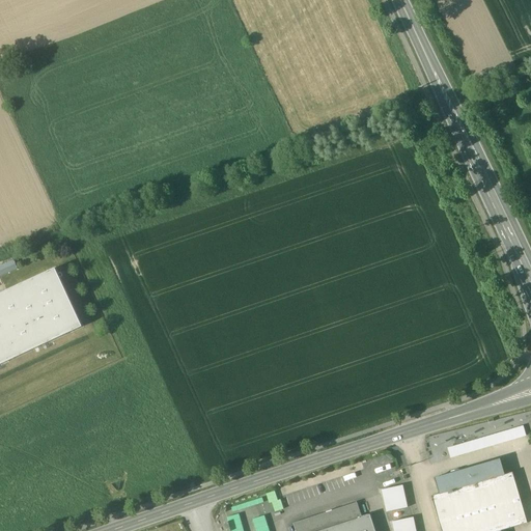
[(0,363),(81,326),(54,271),(0,296),(0,363)]
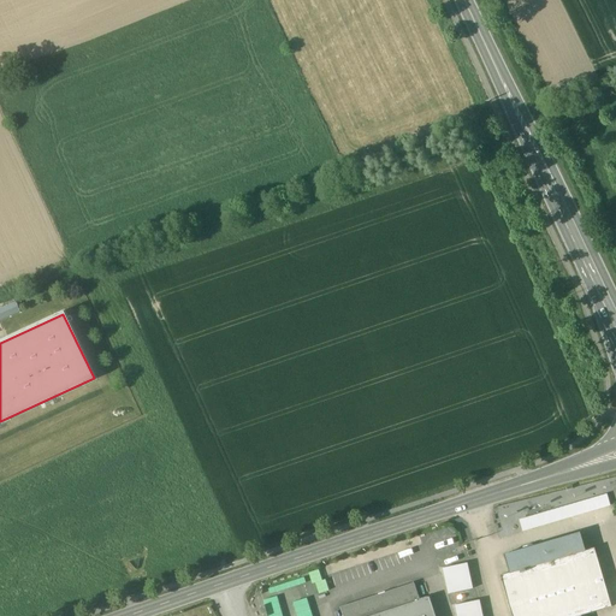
[(522,529),(611,507),(608,495),(519,517),(522,529)]
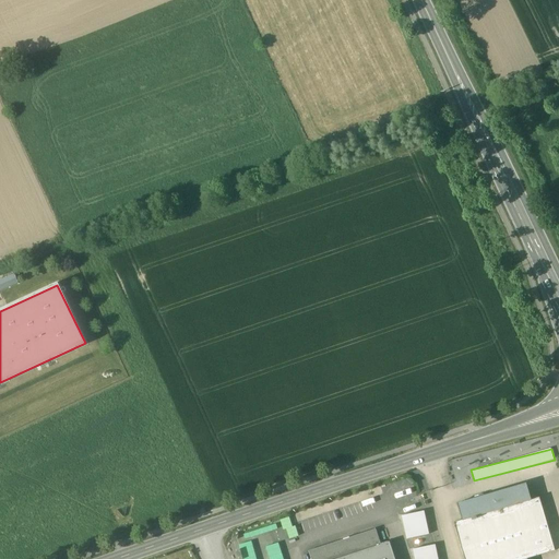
[(526,483),(458,503),(463,520),(454,522),(465,558),(525,558),(527,558),(555,550),(539,497),(531,499),(526,483)]
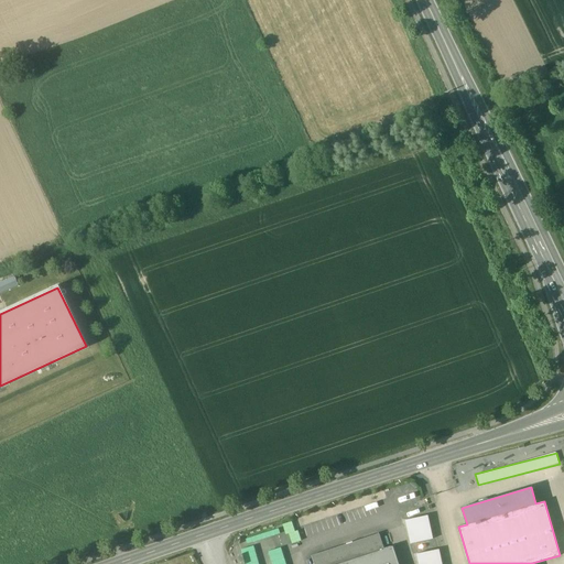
[(405,519),(411,543),(434,539),(429,513),(405,519)]
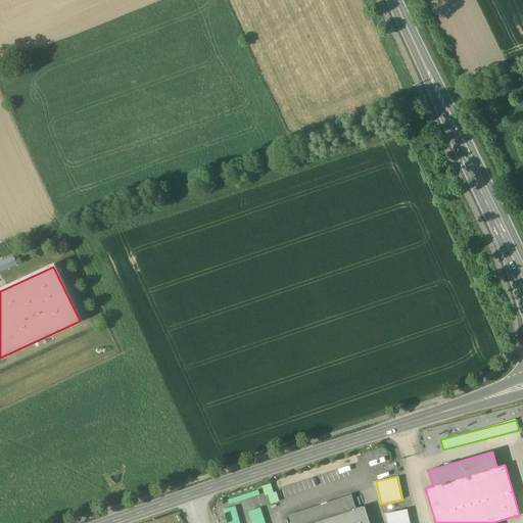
[(268,494),(274,493),(271,484),(262,486),(265,495),(268,494)]
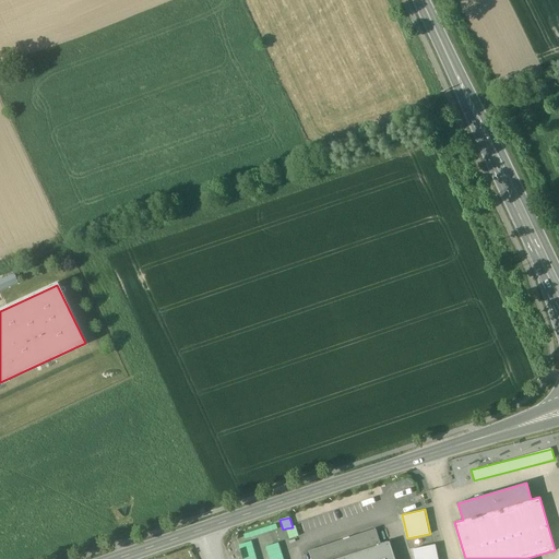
[(275,524),(244,535),(245,539),(277,530),(275,524)]
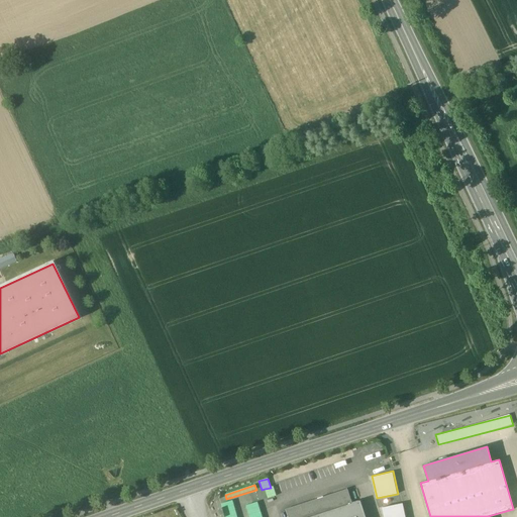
[(265,489),(268,499),(276,496),(273,487),(271,488),(265,489)]
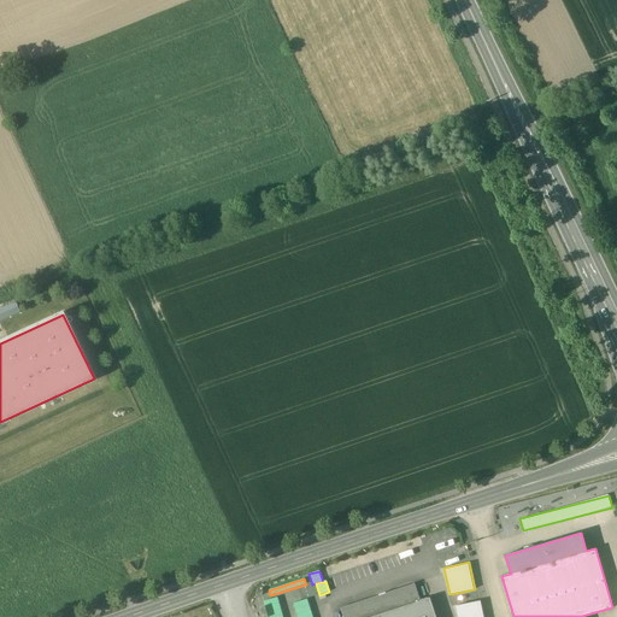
[(415,585),(341,609),(344,616),(436,616),(430,598),(421,600),(415,585)]
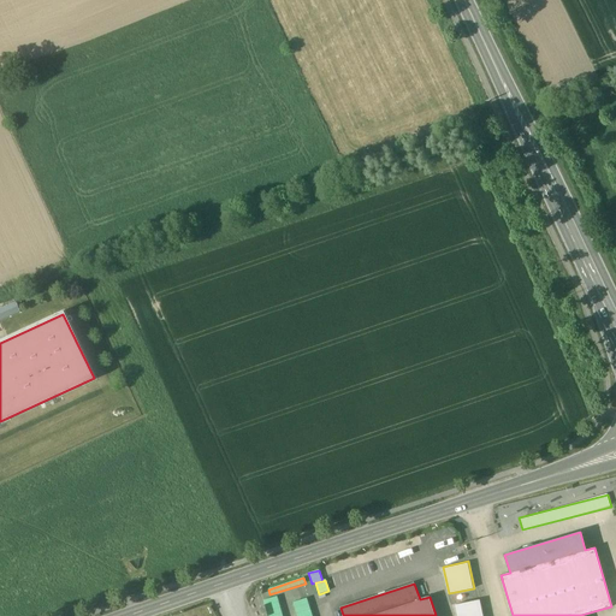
[(294,603),(295,609),(308,604),(307,598),(294,603)]
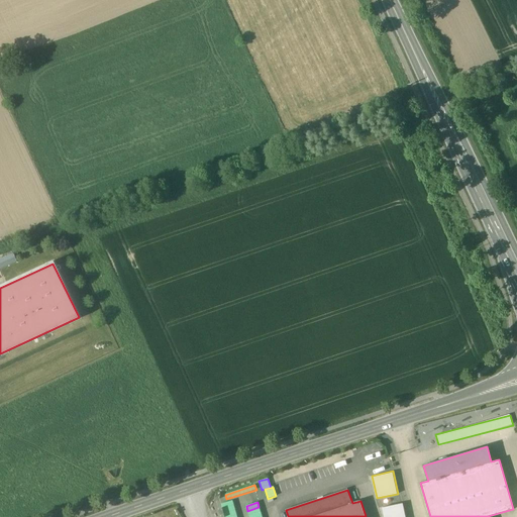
[(406,516),(403,502),(382,507),(384,516),(406,516)]
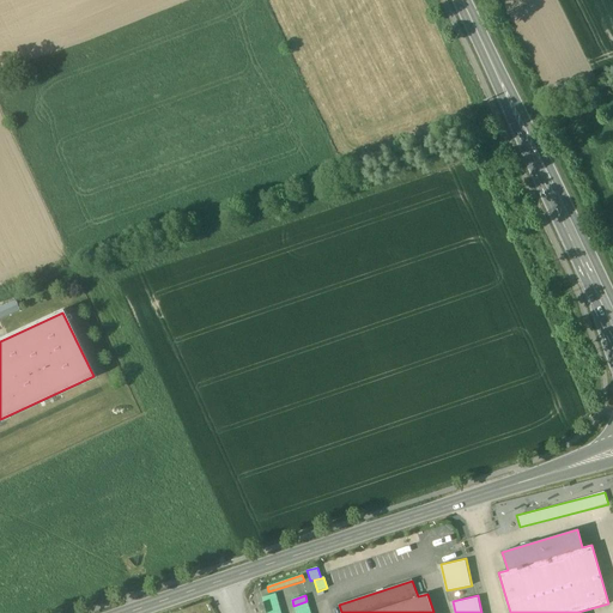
[(293,606),(296,611),(309,607),(307,601),(293,606)]
